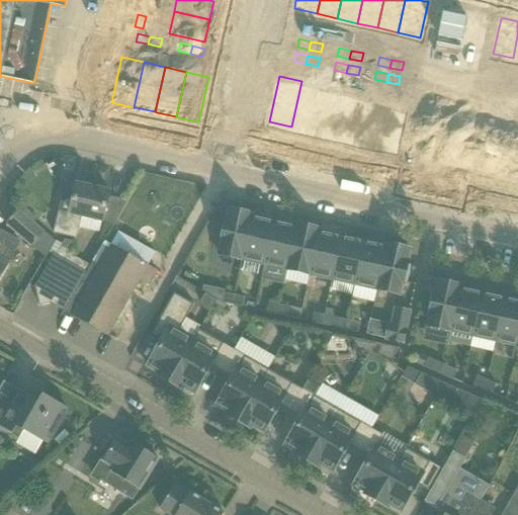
[(301,81),(291,126),(293,126),(307,130),(312,131),(322,86),(301,81)]
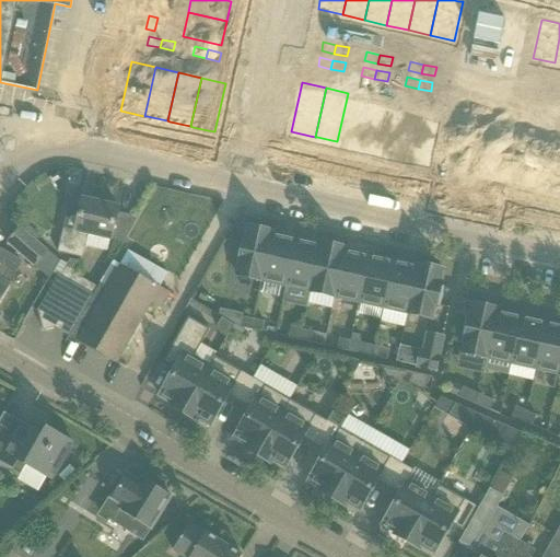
[(536,90),(534,99),(547,102),(548,93),(536,90)]
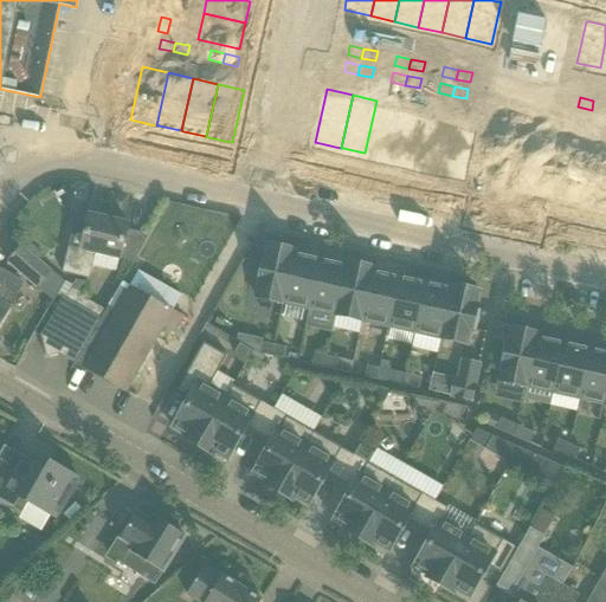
[(376,101),(365,153),(366,154),(382,157),(388,159),(400,105),(376,101)]
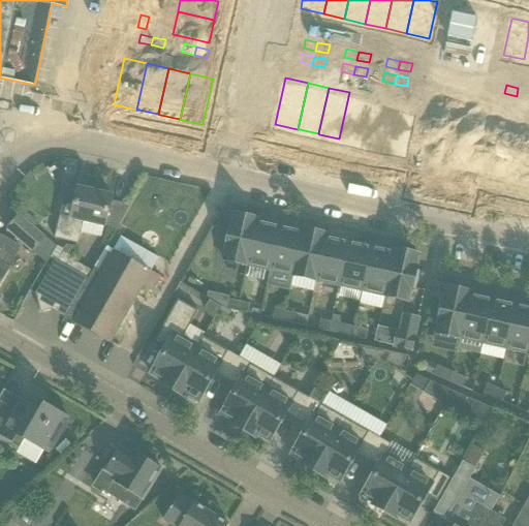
[(528,90),(518,88),(517,96),(528,98),(528,95),(528,90)]
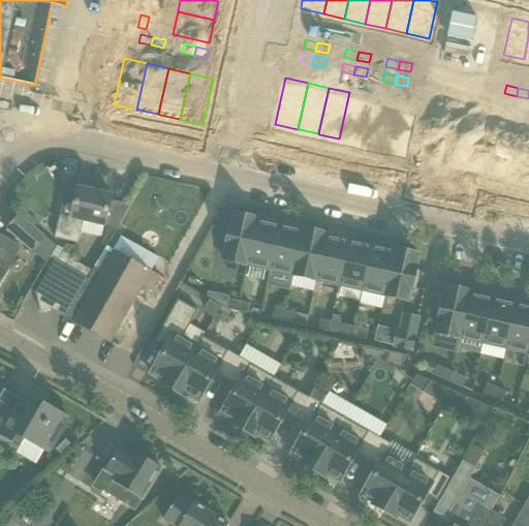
[(349,92),(339,138),(344,140),(358,143),(360,143),(370,97),(349,92)]
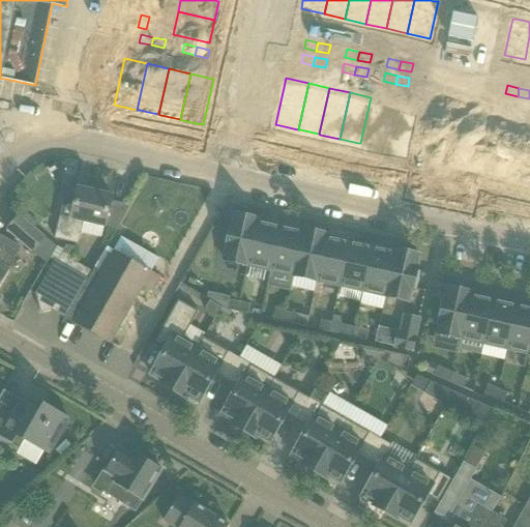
[(371,97),(360,143),(365,144),(379,148),(381,148),(391,101),(371,97)]
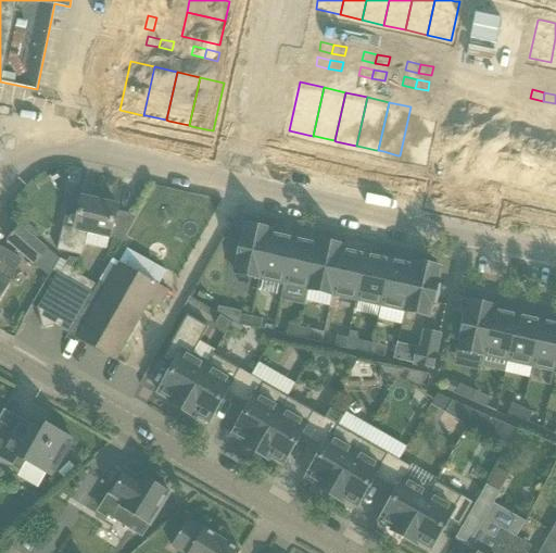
[(528,104),(526,113),(539,116),(541,108),(528,104)]
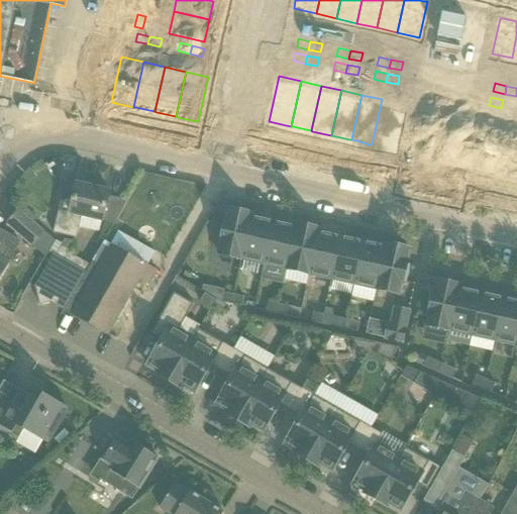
[(382,99),(372,144),(377,145),(390,148),(394,149),(404,104),(382,99)]
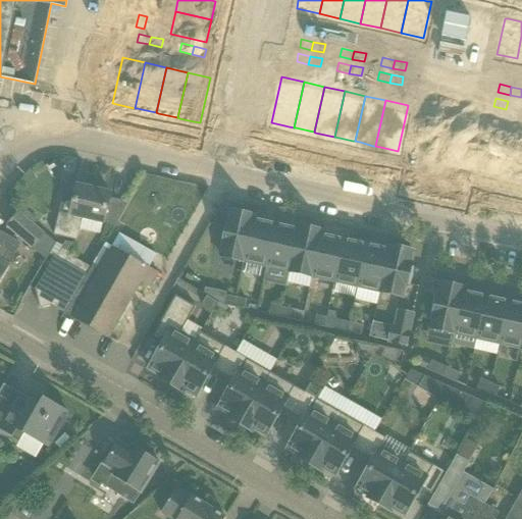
[(508,101),(506,109),(518,111),(520,103),(508,101)]
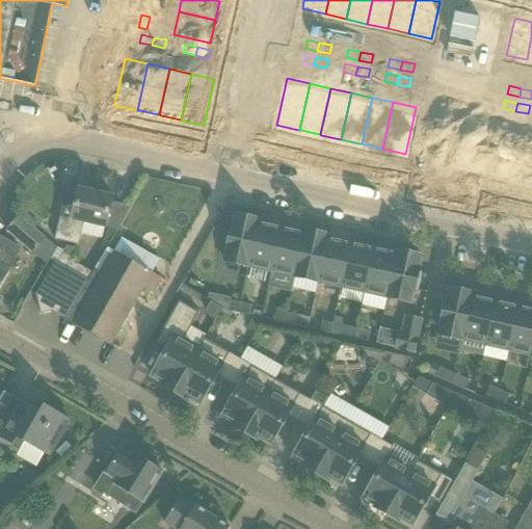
[(490,125),(479,170),(482,172),(496,175),(501,176),(511,129),(490,125)]
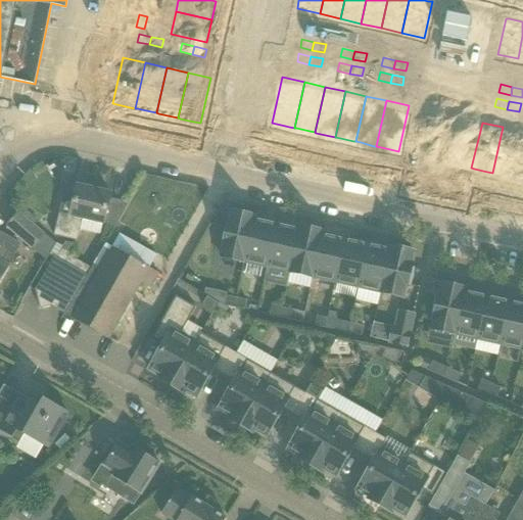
[(503,127),(492,173),(494,173),(507,176),(512,177),(522,132),(503,127)]
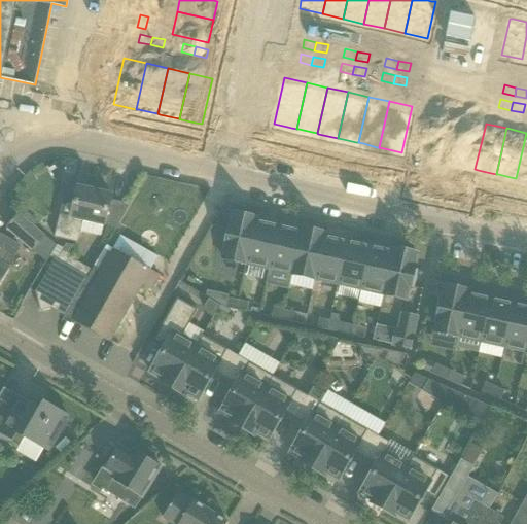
[(526,132),(526,133),(516,178),(518,178),(526,180),(526,132)]
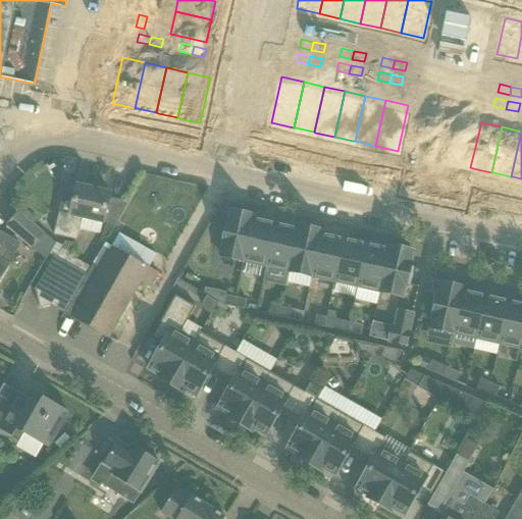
[(55,226),(53,232),(76,239),(80,226),(100,231),(102,220),(105,211),(109,191),(77,183),(75,183),(68,213),(58,210),(55,226)]
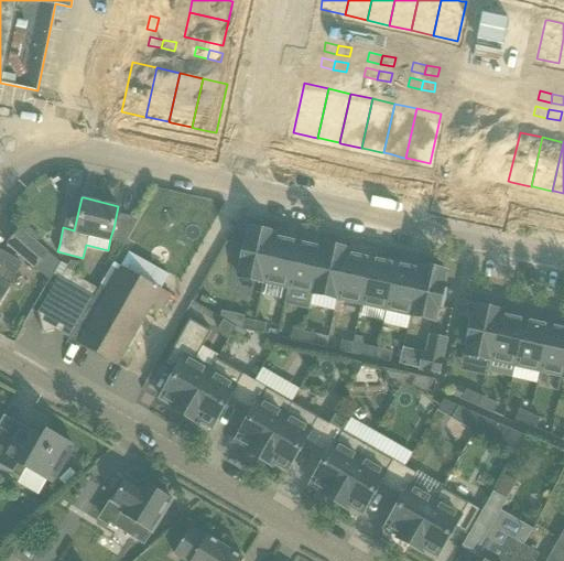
[(264,280),(274,235),(274,233),(248,226),(238,273),(264,280)]
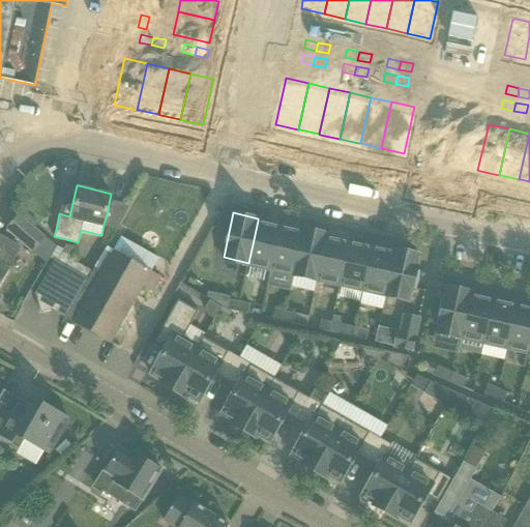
[(8,229),(32,250),(46,235),(21,213),(8,229)]
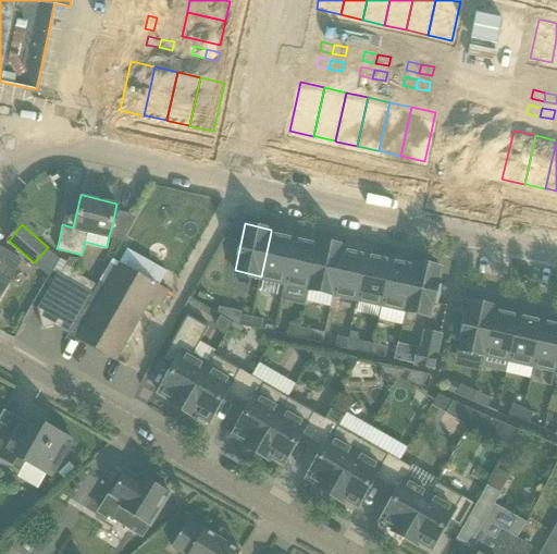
[(261,277),(284,281),(294,236),(271,232),(261,277)]
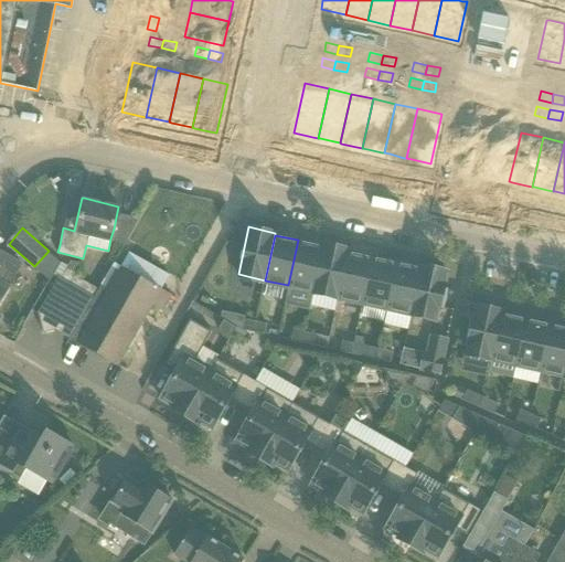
[(288,285),(312,290),(322,245),(298,240),(288,285)]
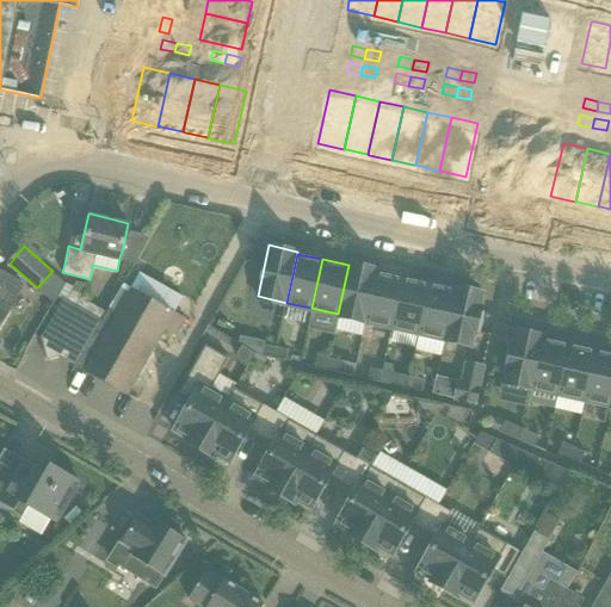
[(365,320),(377,272),(377,270),(349,262),(349,265),(338,314),(365,320)]
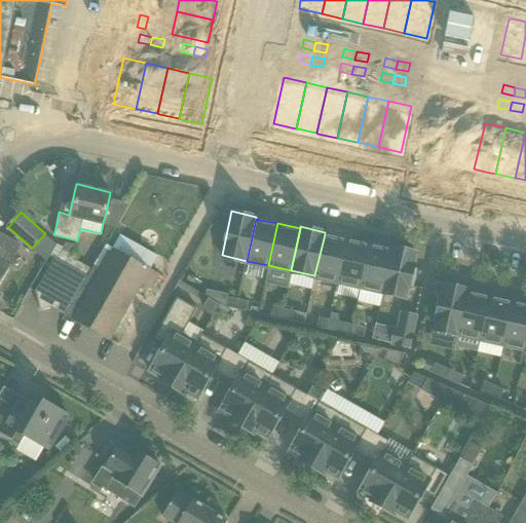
[(0,277),(2,274),(2,275),(8,265),(7,265),(21,245),(0,231),(0,277)]
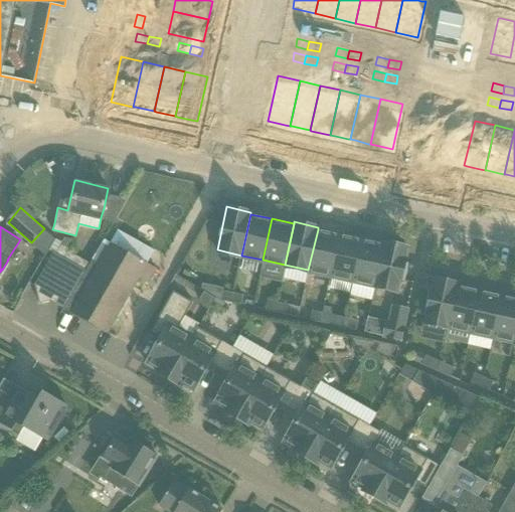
[(308,270),(330,275),(339,233),(318,229),(308,270)]
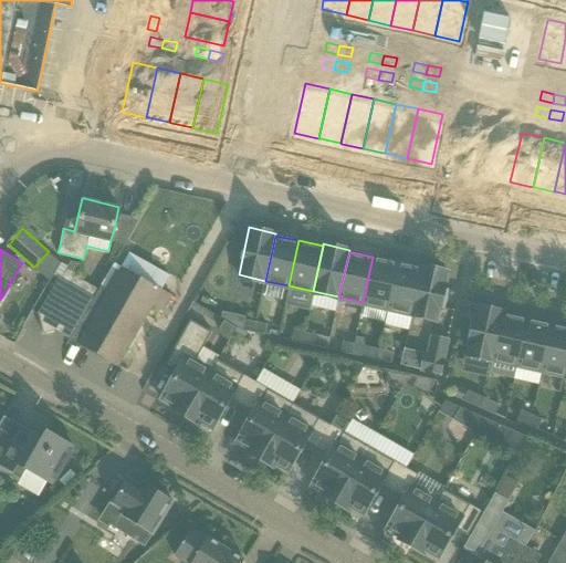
[(363,302),(387,308),(397,262),(373,257),(363,302)]
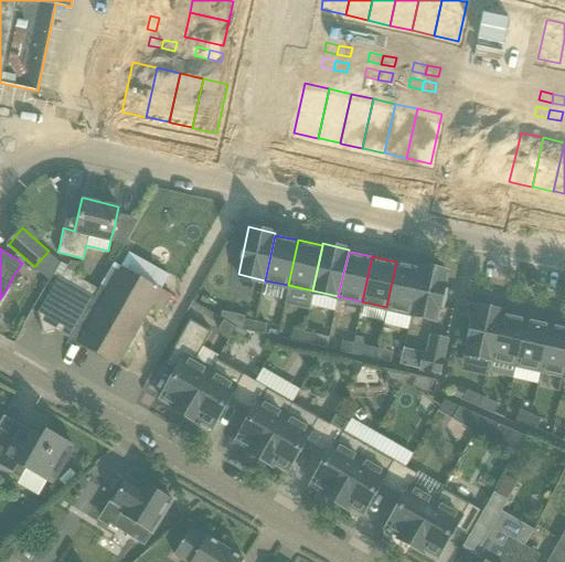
[(61,261),(54,272),(60,276),(94,296),(95,297),(100,287),(81,277),(83,263),(71,258),(67,265),(61,261)]
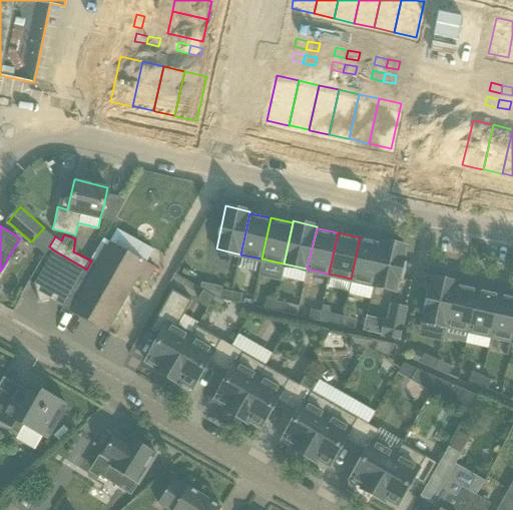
[(351,279),(373,284),(382,242),(360,237),(351,279)]
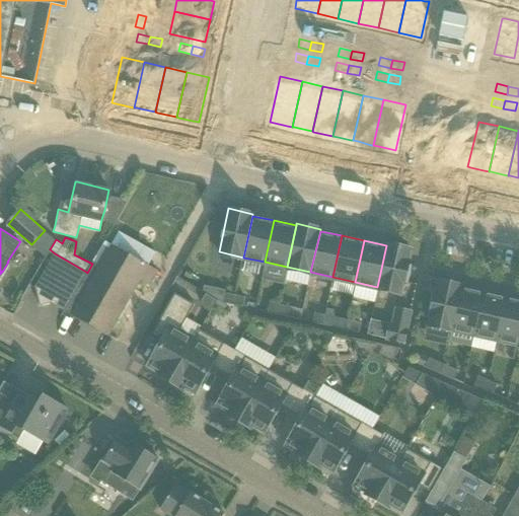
[(112,243),(71,314),(106,334),(139,278),(148,283),(156,269),(112,243)]
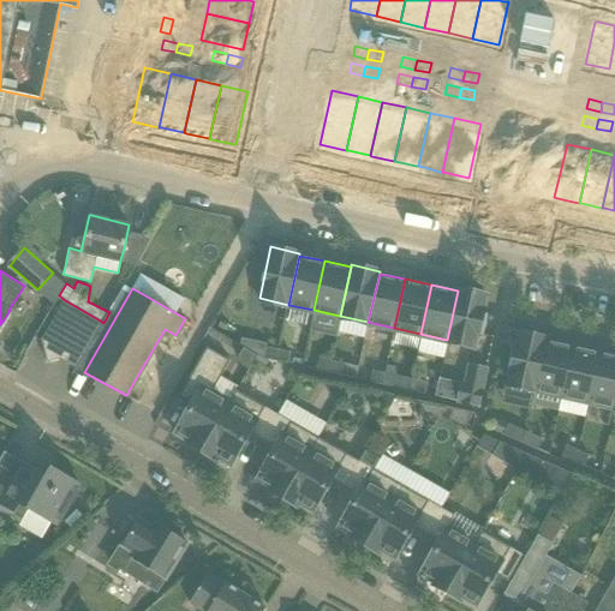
[(447,340),(476,346),(478,333),(483,333),(488,312),(483,311),(487,294),(458,288),(458,291),(447,340)]
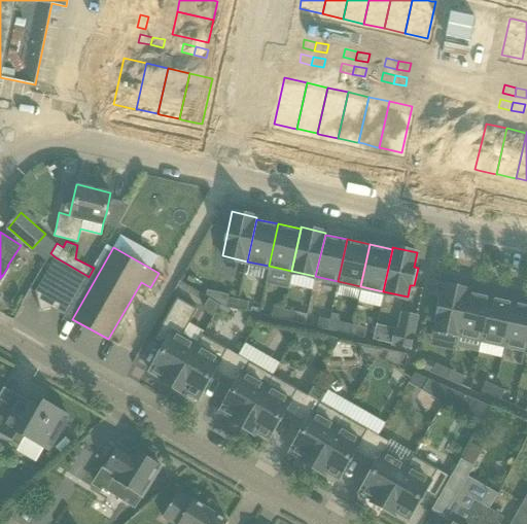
[(51,307),(65,314),(88,276),(56,257),(45,272),(35,290),(40,309),(51,307)]
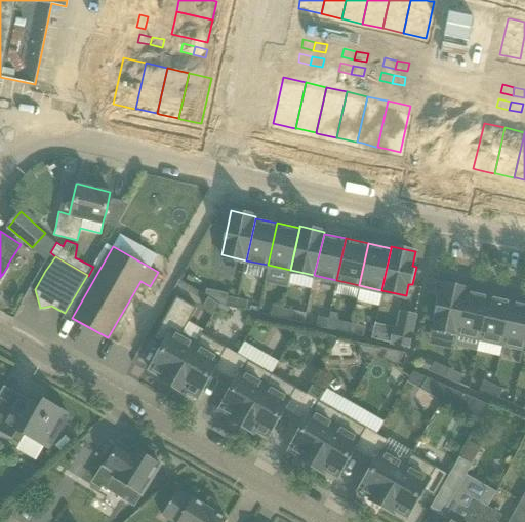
[(456,332),(466,290),(467,288),(442,283),(439,297),(436,296),(432,314),(435,315),(433,327),(456,332)]
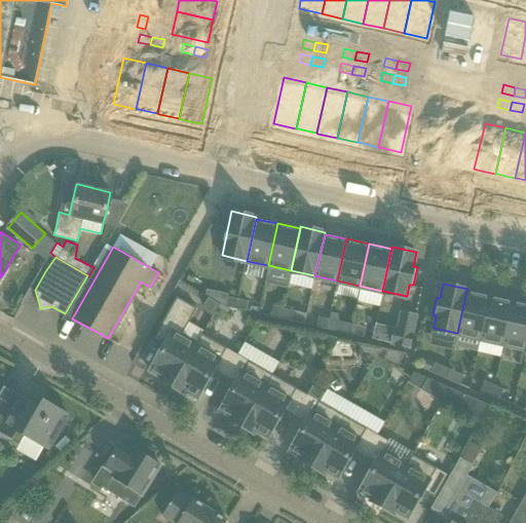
[(205,293),(225,304),(227,295),(227,292),(207,288),(205,293)]
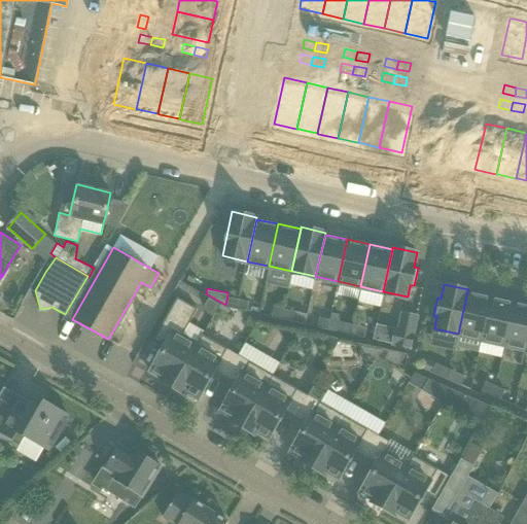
[(458,334),(481,339),(490,297),(467,291),(458,334)]
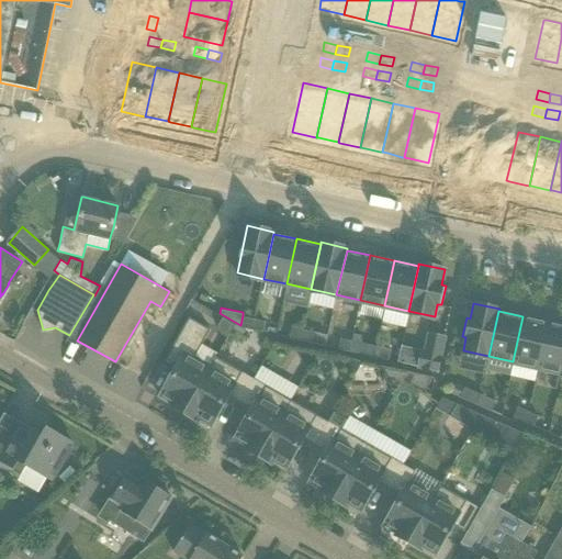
[(254,317),(243,315),(240,325),(239,326),(250,328),(254,317)]
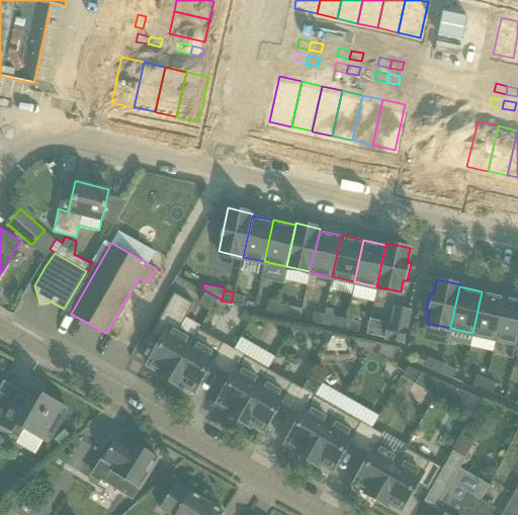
[(204,291),(200,298),(202,306),(208,310),(216,297),(213,296),(204,291)]
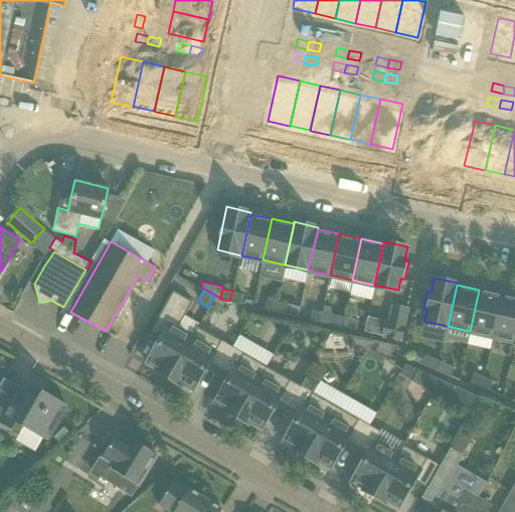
[(470,331),(492,336),(501,295),(479,290),(470,331)]
